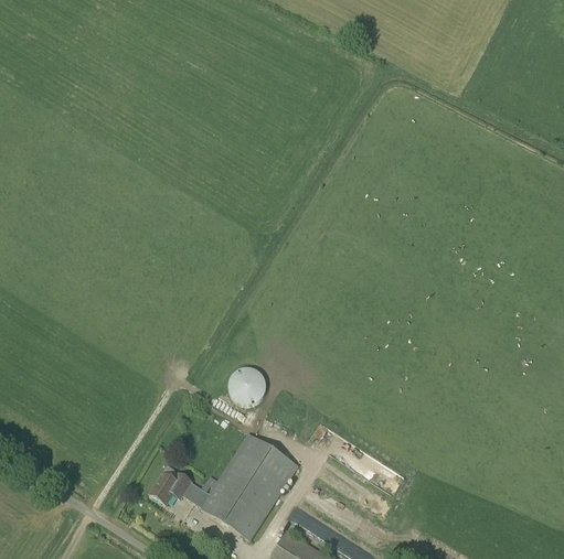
[(265,400),(265,367),(233,367),(234,401),(265,400)]
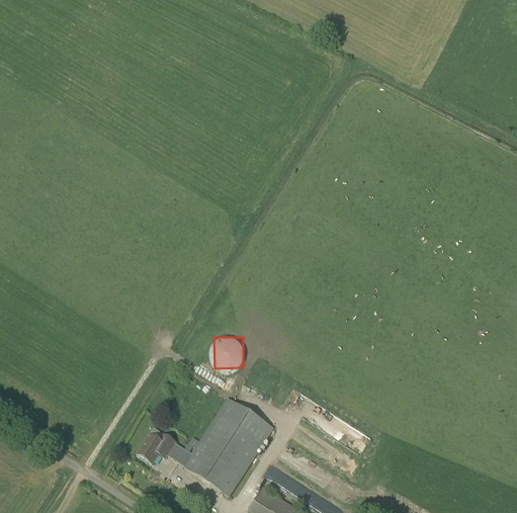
[(229,494),(272,426),(228,397),(199,440),(191,435),(187,441),(195,446),(191,452),(175,441),(175,440),(163,432),(159,439),(147,458),(152,461),(158,452),(165,456),(167,453),(184,463),(183,464),(229,494)]
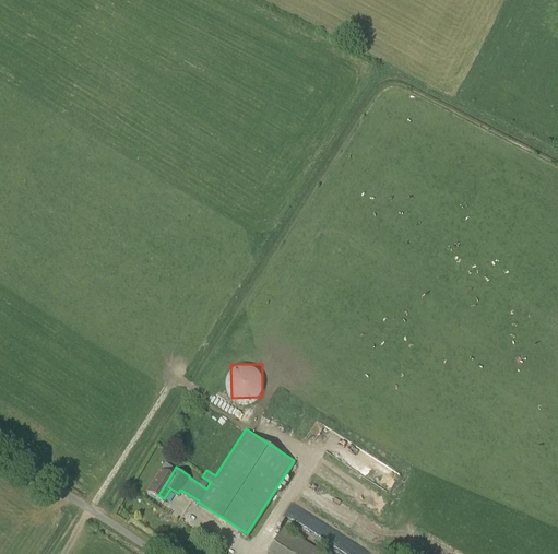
[(158,495),(171,474),(162,467),(147,488),(158,495)]
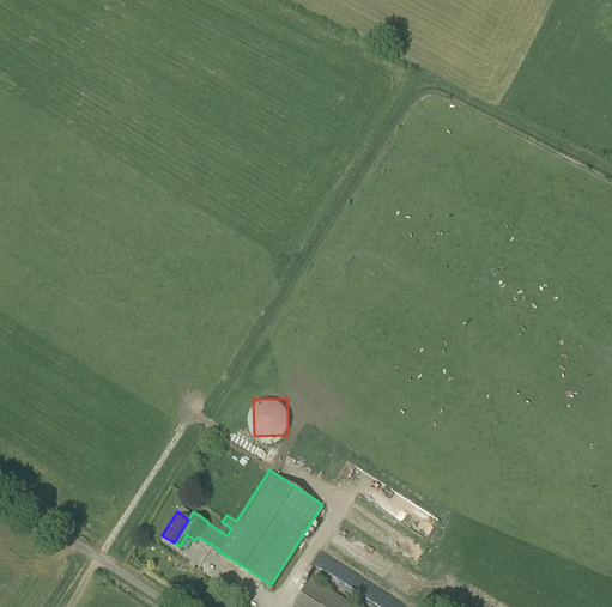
[(363,511),(359,517),(373,523),(376,517),(363,511)]
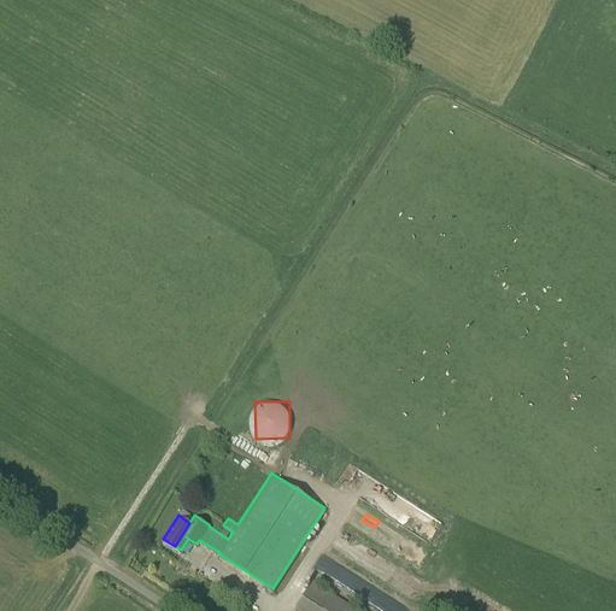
[(306,610),(363,610),(314,579),(297,604),(306,610)]
